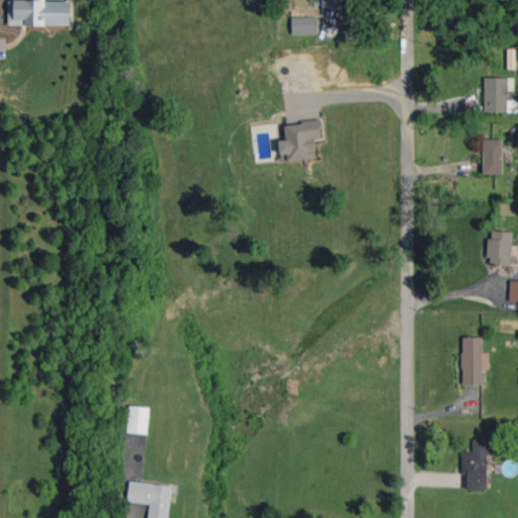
[(70,1),(45,1),(45,0),(32,0),(8,0),(8,25),(70,24),(70,1)]
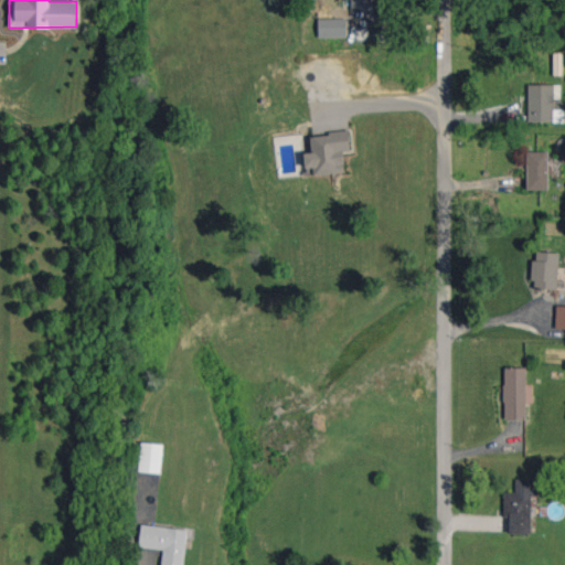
[(351,0),(351,10),(372,10),(372,0),(351,0)]
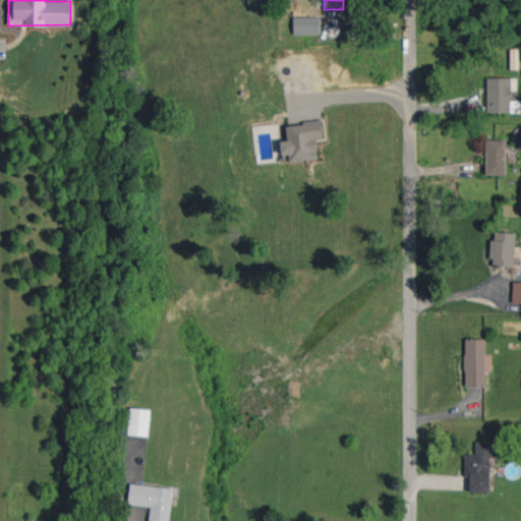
[(320,16),(293,17),(293,35),(320,34),(320,16)]
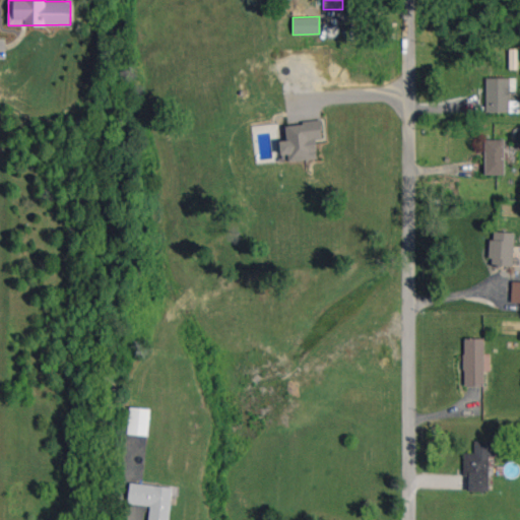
[(509,77),(485,78),(485,112),(519,112),(518,101),(510,101),(509,77)]
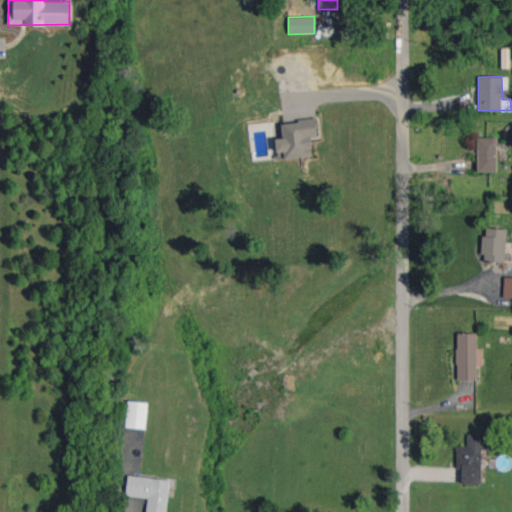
[(313,155),(311,138),(318,137),(316,119),(281,122),(283,138),(275,139),(277,152),(283,152),(284,159),(313,155)]
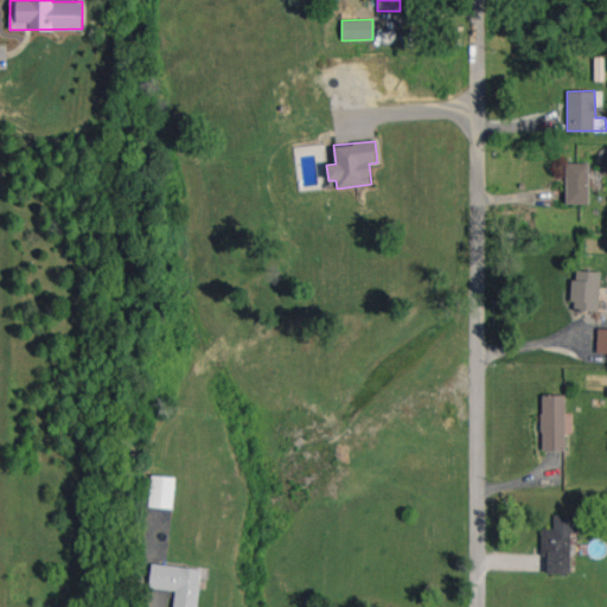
[(567,204),(589,203),(588,163),(566,163),(567,204)]
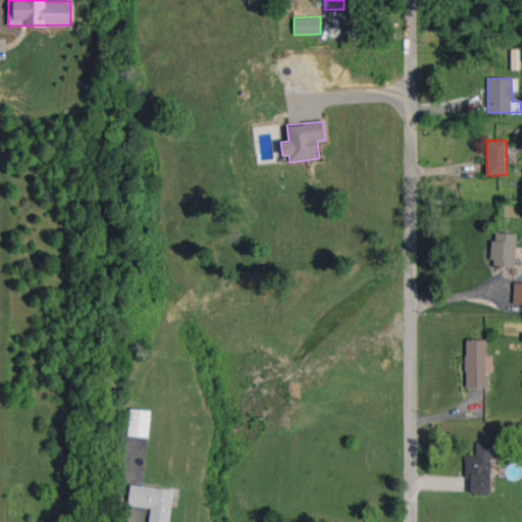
[(492,266),(515,267),(516,233),(493,232),(492,266)]
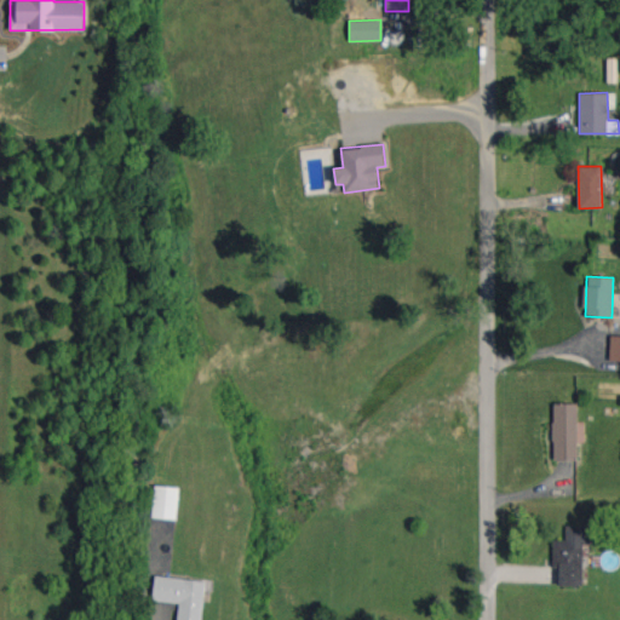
[(609,361),(619,360),(619,334),(609,336),(609,361)]
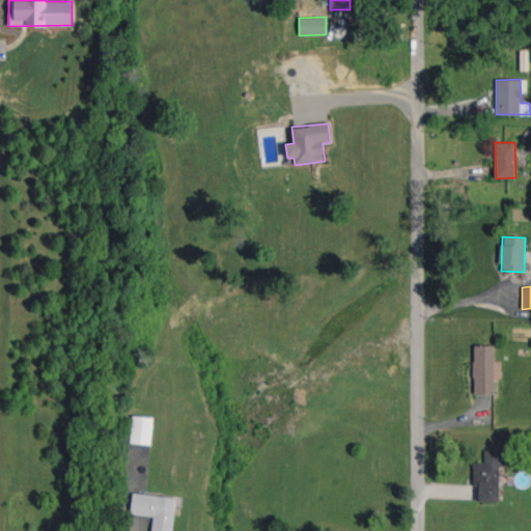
[(495,345),(474,345),(474,393),(494,394),(495,345)]
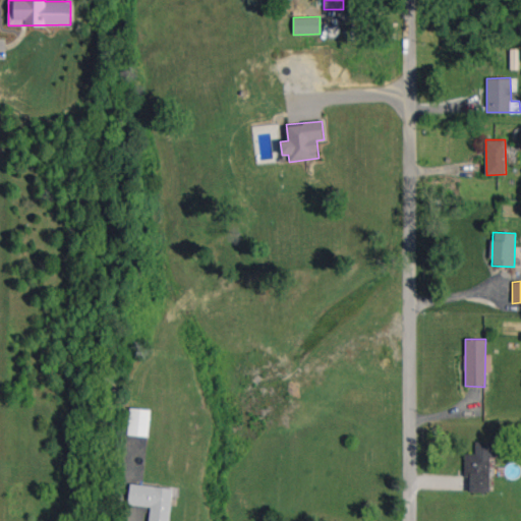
[(150,409),(129,408),(128,435),(149,436),(150,409)]
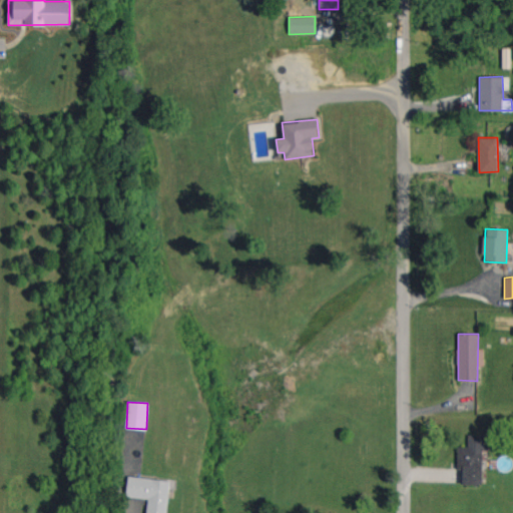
[(458,446),(457,469),(463,469),(462,484),(482,485),(483,450),(490,450),(490,435),(469,435),(468,447),(458,446)]
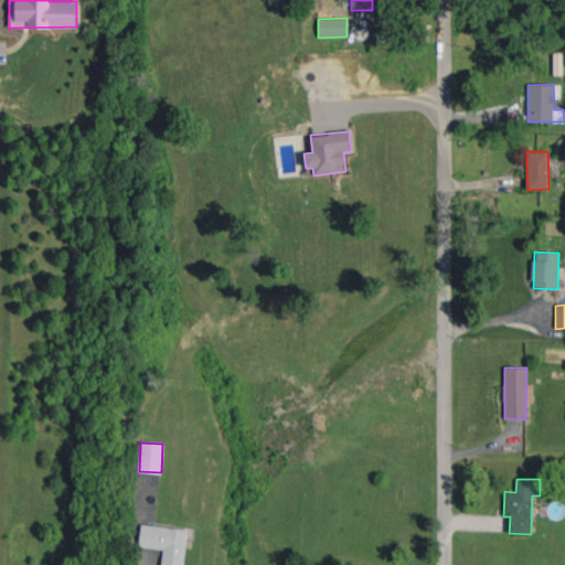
[(183,564),(188,530),(141,524),(139,547),(163,550),(161,564),(183,564)]
